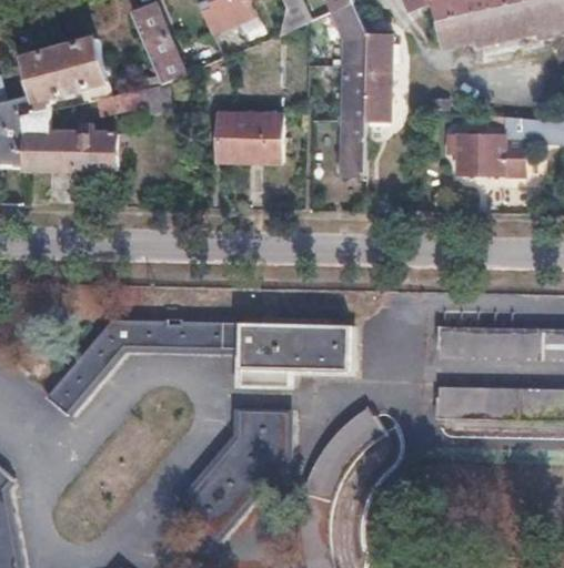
[(194,0),(208,32),(244,17),(249,28),(257,23),(249,1),(250,0),(194,0)]
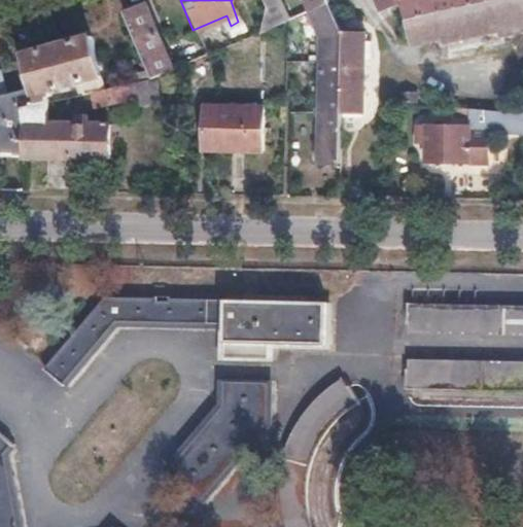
[(259,14),(255,32),(282,21),(274,0),(269,0),(262,3),(266,11),(259,14)]
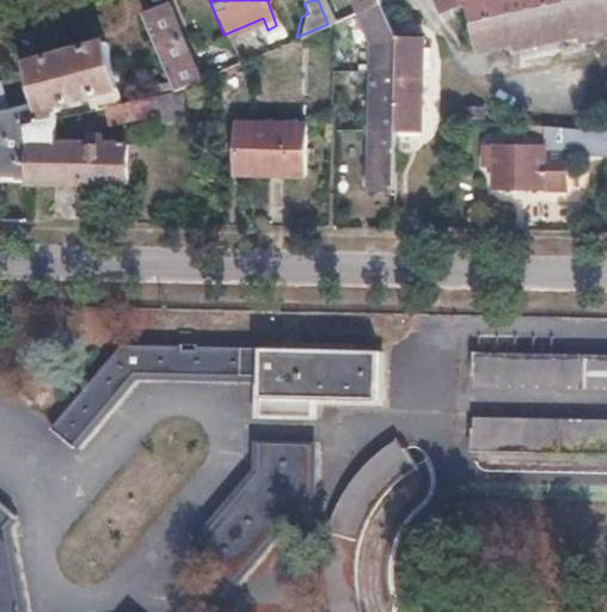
[(459,0),(470,23),(566,0),(459,0)]
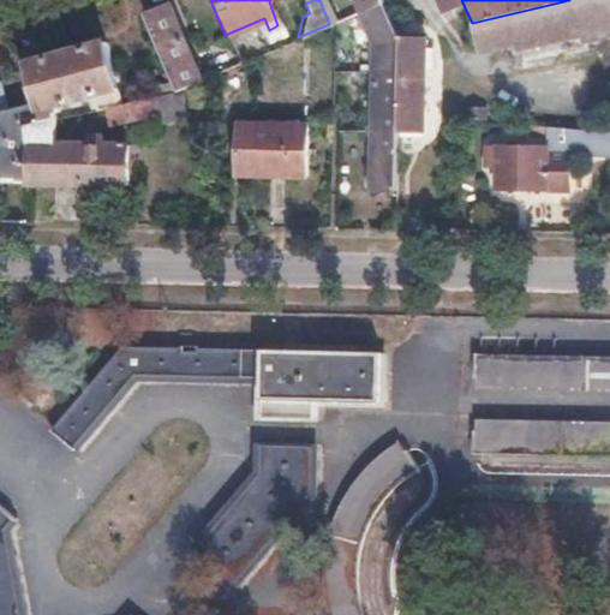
[(609,0),(569,0),(472,23),(478,47),(513,40),(516,57),(582,41),(584,48),(609,41),(609,0)]
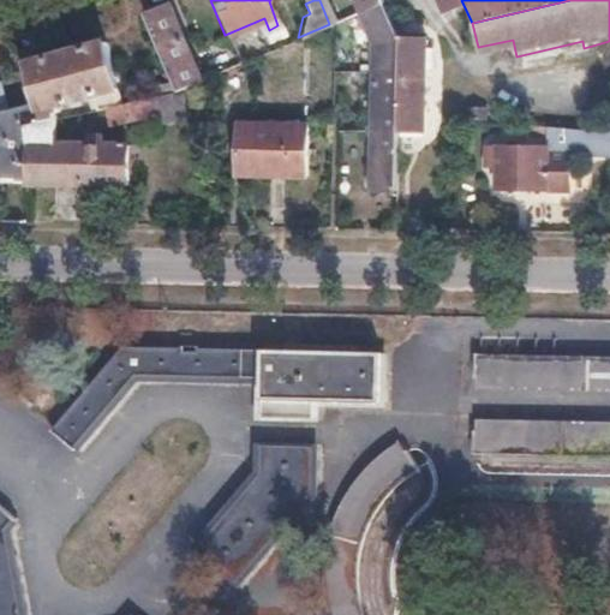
[(378,1),(356,12),(369,45),(365,187),(392,187),(393,129),(395,40),(378,1)]
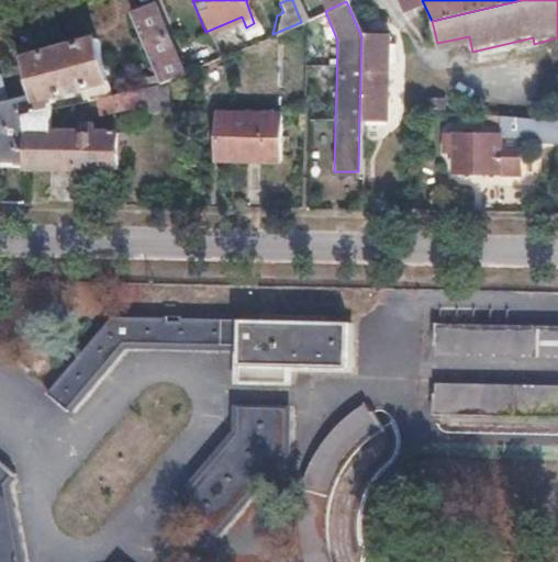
[(151,4),(129,14),(157,83),(164,80),(179,74),(174,59),(151,4)]
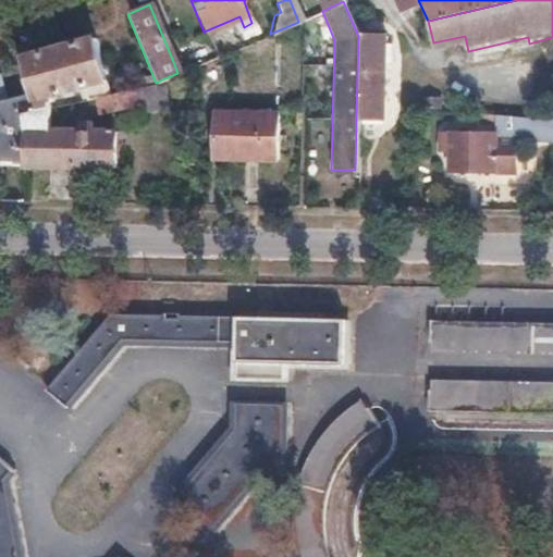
[(240,16),(204,32),(208,42),(244,27),(240,16)]
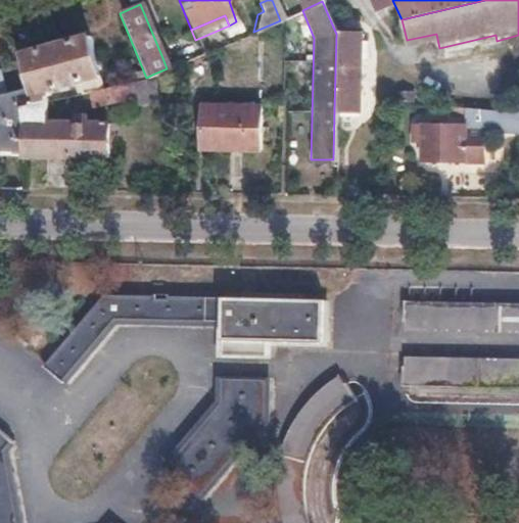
[(336,34),(334,109),(358,110),(359,34),(336,34)]
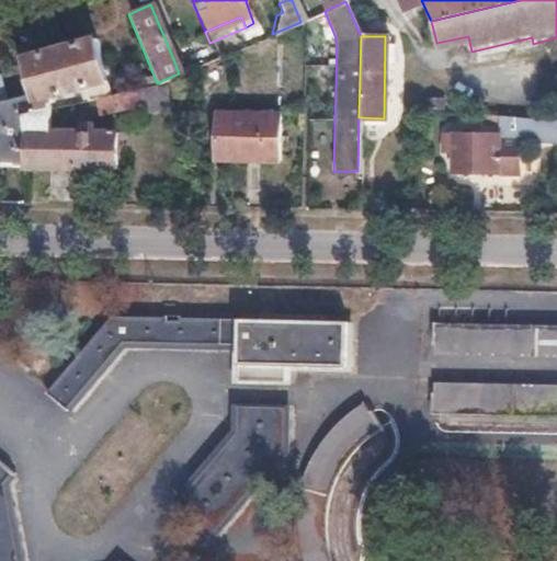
[(31,92),(0,96),(0,162),(21,161),(23,113),(49,107),(47,96),(83,87),(87,99),(95,98),(108,94),(93,37),(22,57),(31,92)]
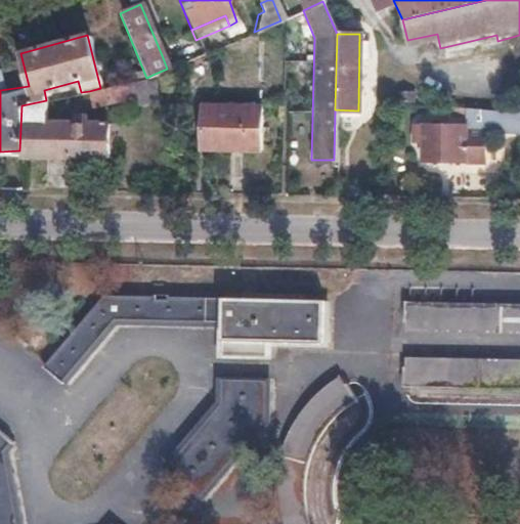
[(197,41),(162,55),(167,69),(183,60),(201,53),(197,41)]
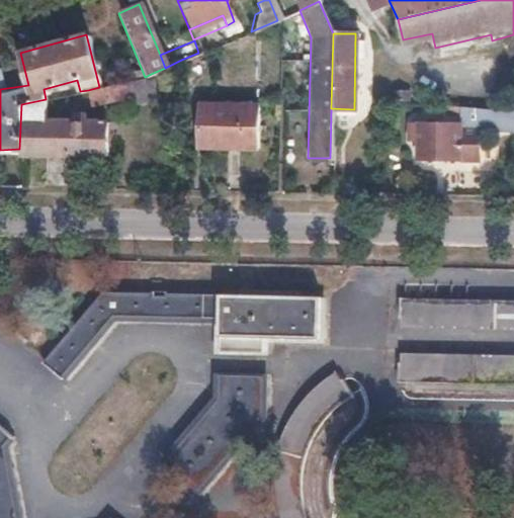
[(99,87),(88,90),(91,105),(129,97),(130,103),(156,98),(151,74),(145,77),(99,87)]
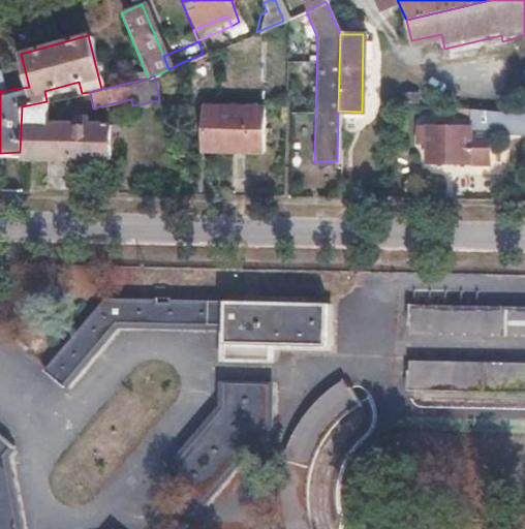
[(399,91),(399,99),(413,99),(413,90),(399,91)]
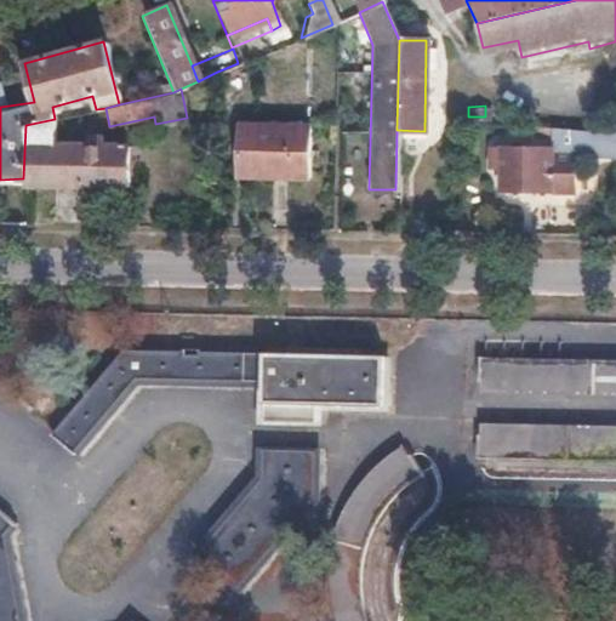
[(23,178),(23,184),(127,184),(127,144),(102,144),(102,136),(83,136),(83,144),(55,144),(55,119),(26,125),(23,178)]
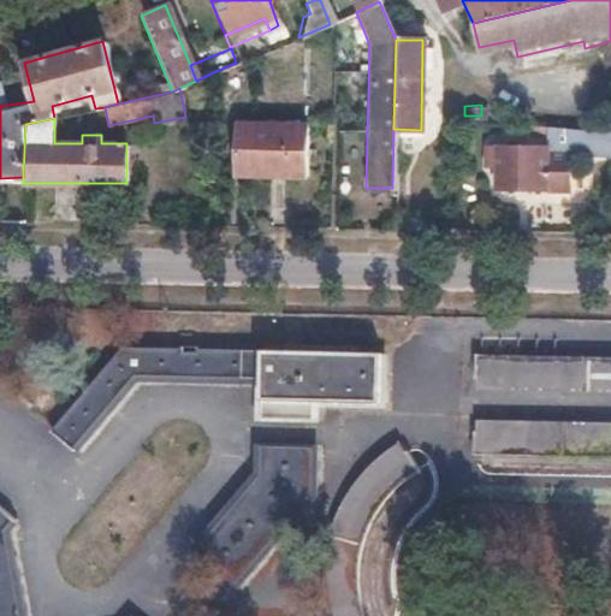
[(236,120),(236,170),(303,172),(303,122),(236,120)]
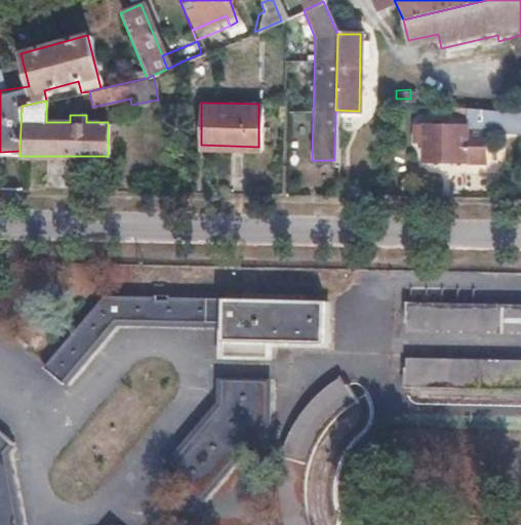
[(520,107),(482,106),(482,129),(482,132),(520,132),(520,107)]
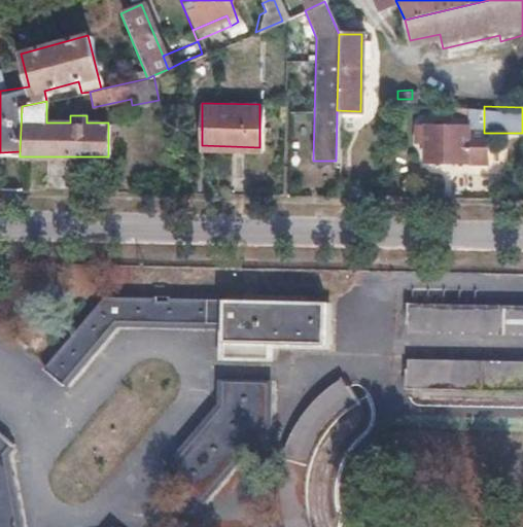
[(415,124),(415,140),(423,140),(423,160),(464,161),(466,164),(485,164),(484,133),(484,130),(466,129),(466,126),(424,124),(424,125),(415,124)]
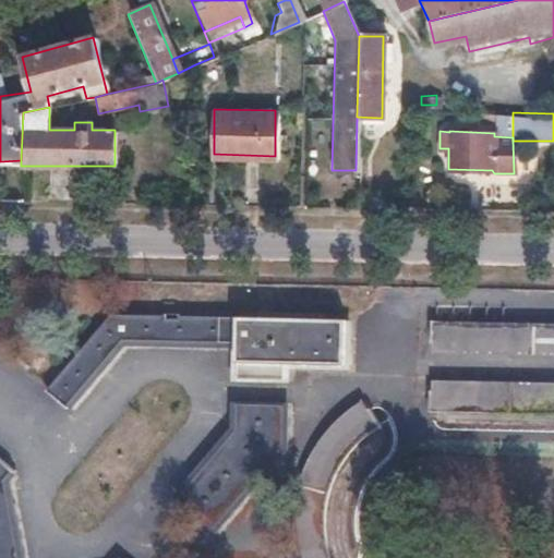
[(49,384),(44,389),(63,404),(68,399),(119,339),(237,340),(236,377),(284,377),(284,362),(344,362),(345,318),(108,315),(49,384)]
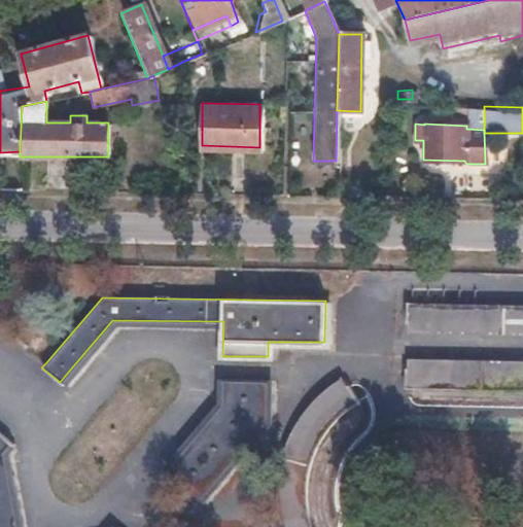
[(522,305),(406,303),(405,323),(522,324),(522,305)]
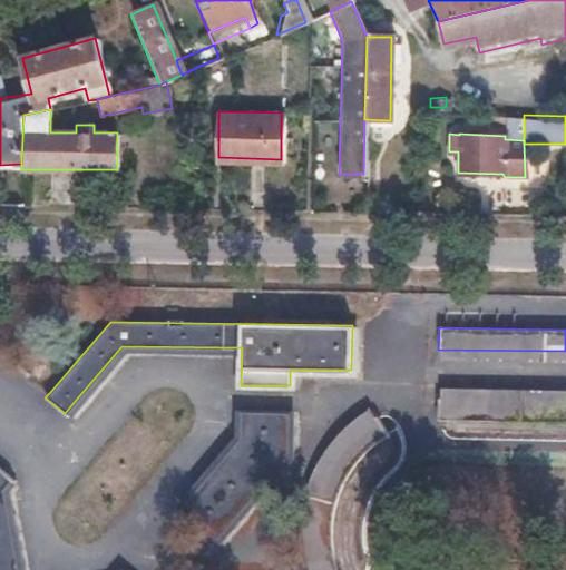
[(565,400),(438,399),(437,421),(565,422),(565,400)]
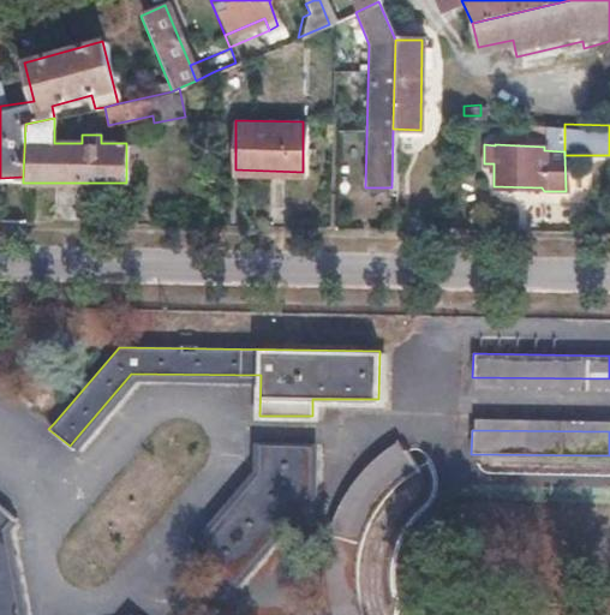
[(198,541),(191,549),(232,584),(239,574),(310,491),(311,445),(258,443),(258,471),(198,541)]
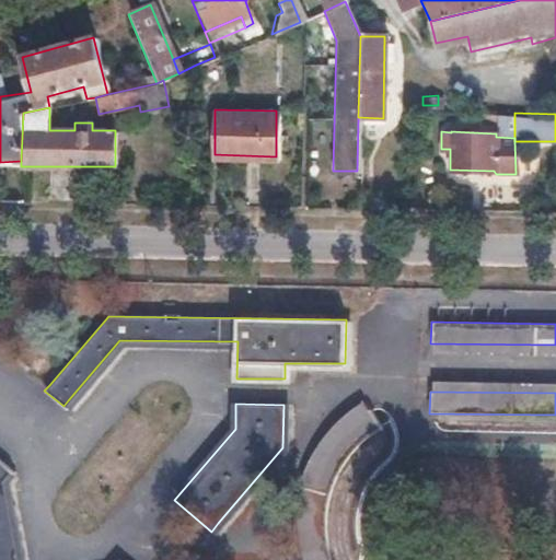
[(301,504),(299,522),(300,544),(302,559),(326,559),(323,545),(322,531),(323,514),(327,497),(334,480),(345,463),(357,448),(371,436),(380,430),(370,410),(351,422),(336,435),(320,456),(312,469),(307,483),(301,504)]
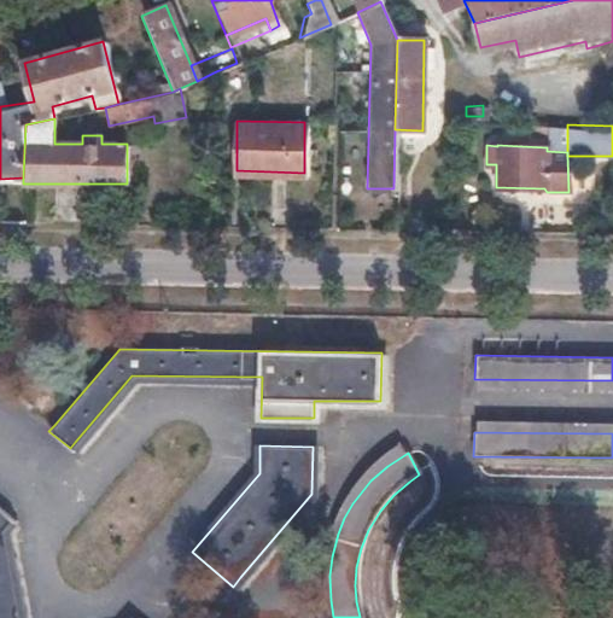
[(0,617),(17,617),(1,530),(10,519),(0,511),(0,617)]
